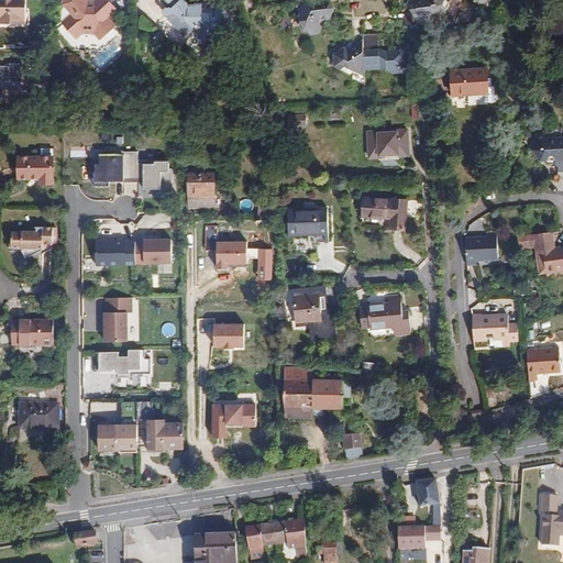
[(0,0),(0,20),(26,20),(26,0),(0,0)]
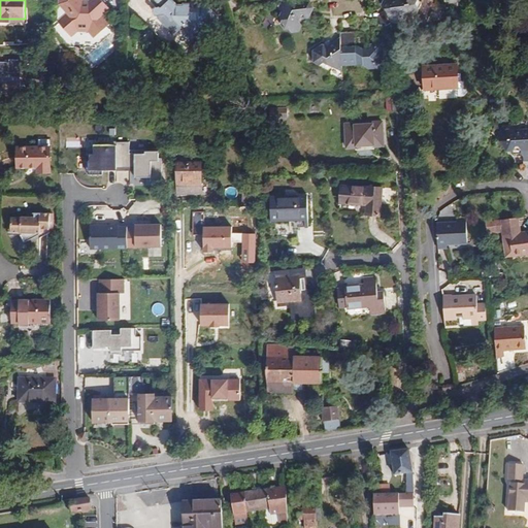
[(78,0),(59,0),(60,3),(67,11),(57,20),(60,23),(62,21),(71,31),(76,26),(93,27),(97,31),(104,25),(106,27),(111,23),(101,11),(107,5),(103,0),(93,0),(89,4),(83,3),(78,0)]
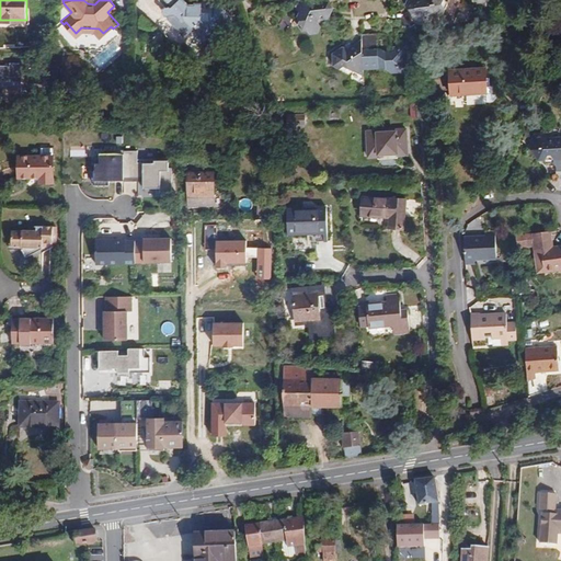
[(189,6),(183,0),(158,0),(167,8),(164,10),(163,11),(163,13),(165,15),(168,15),(170,15),(170,14),(176,14),(184,23),(186,21),(193,29),(195,27),(198,31),(198,37),(213,38),(213,32),(217,27),(218,27),(222,29),(226,25),(226,24),(233,18),(226,9),(222,6),(217,6),(217,4),(209,4),(209,3),(203,3),(203,4),(195,3),(195,6),(189,6)]
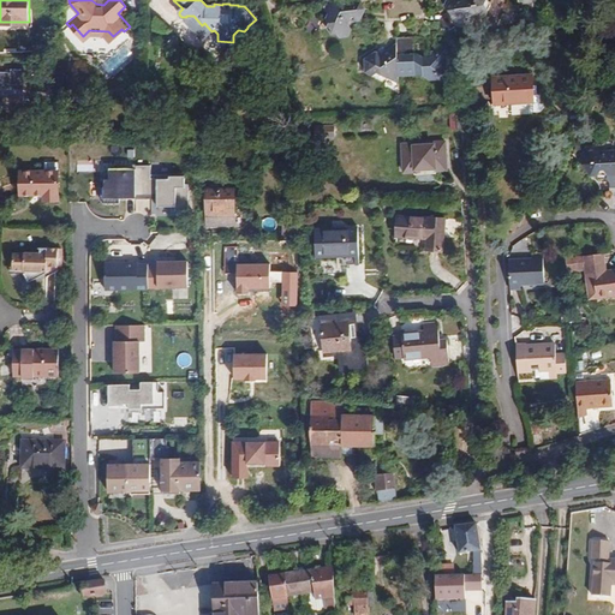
[(354,0),(346,0),(338,1),(322,4),(323,10),(328,13),(326,18),(320,19),(317,24),(321,29),(327,29),(332,35),(338,34),(341,39),(348,37),(352,29),(348,25),(350,22),(358,21),(360,22),(365,9),(362,3),(357,4),(354,0)]
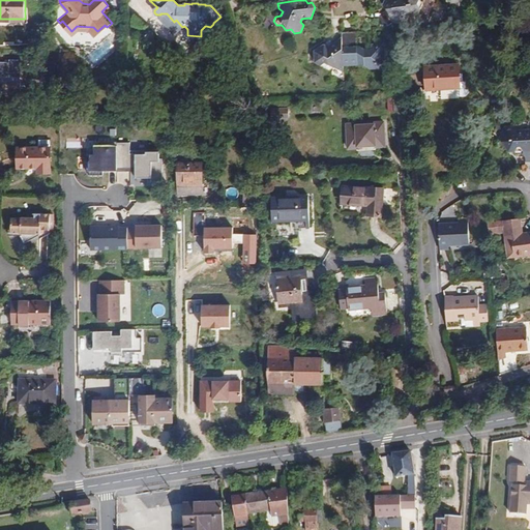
[(420,0),(384,0),(383,5),(395,22),(407,21),(409,16),(419,15),(423,4),(420,0)]
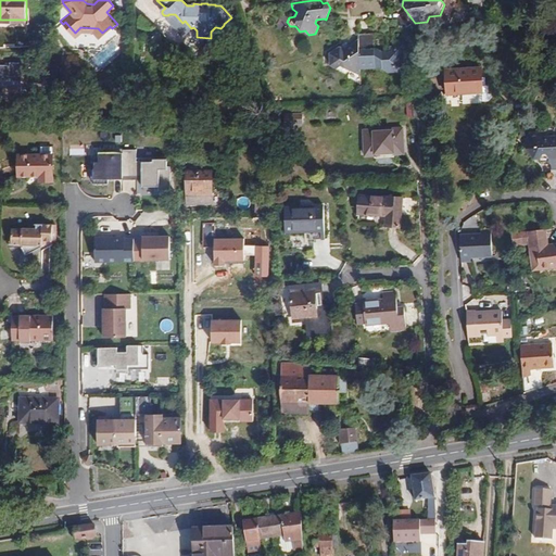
[(101,38),(112,28),(110,26),(102,33),(98,28),(80,27),(75,33),(65,22),(63,24),(75,38),(81,33),(96,33),(101,38)]
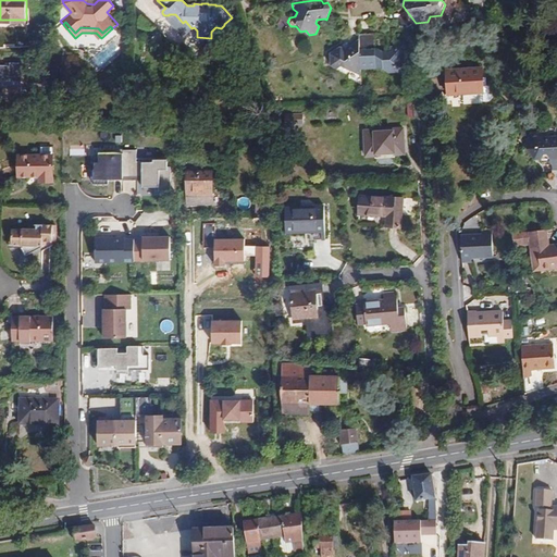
[(359,39),(361,70),(383,67),(399,66),(405,66),(404,50),(406,50),(405,44),(393,45),(393,47),(390,48),(390,50),(375,51),(375,34),(359,34),(359,39)]
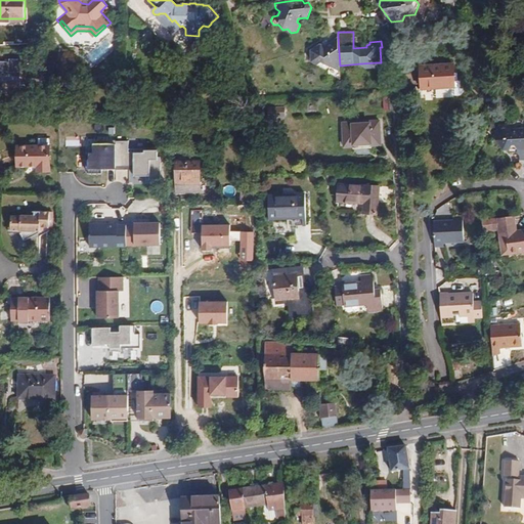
[(329,73),(341,80),(340,66),(338,37),(324,46),(320,44),(311,50),(311,61),(325,70),(328,69),(329,73)]
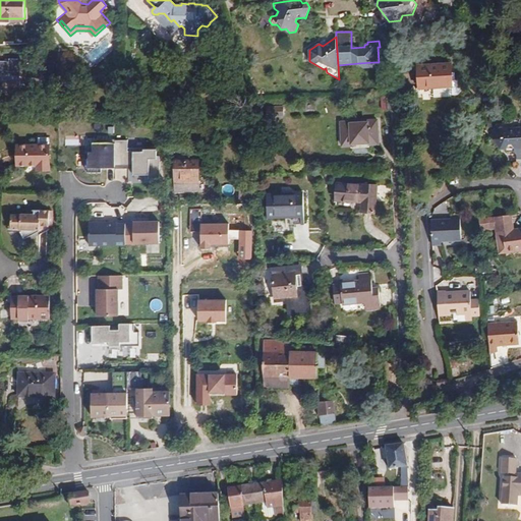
[(21,58),(9,57),(9,61),(0,60),(0,78),(4,79),(3,89),(20,90),(21,58)]
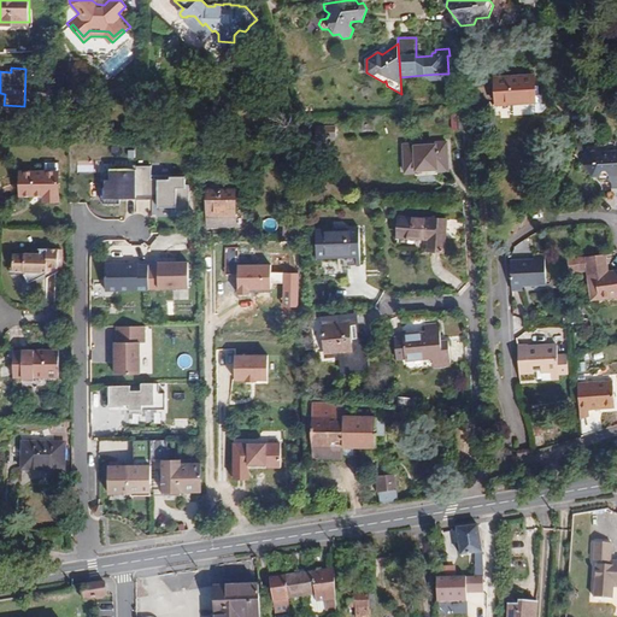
[(540,101),(540,94),(535,95),(534,75),(494,77),(497,111),(519,110),(521,113),(542,112),(547,107),(546,103),(545,100),(540,101)]
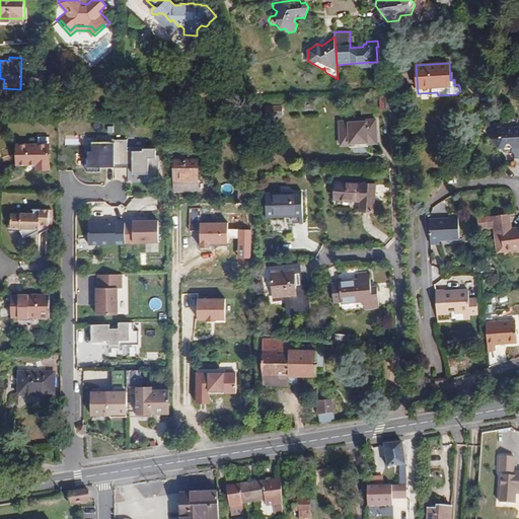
[(396,91),(385,91),(386,100),(381,100),(381,109),(397,108),(396,91)]
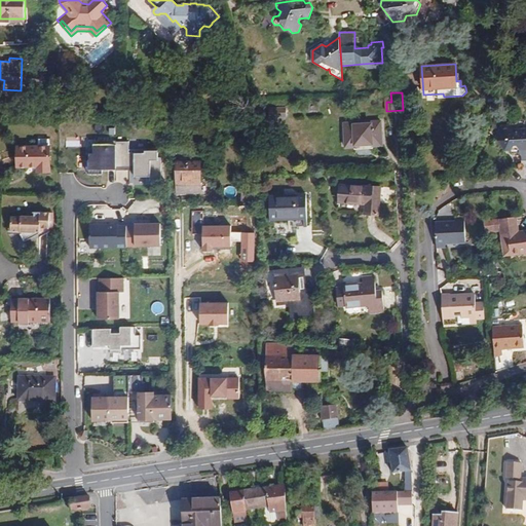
[(277,116),(277,107),(263,107),(263,117),(277,116)]
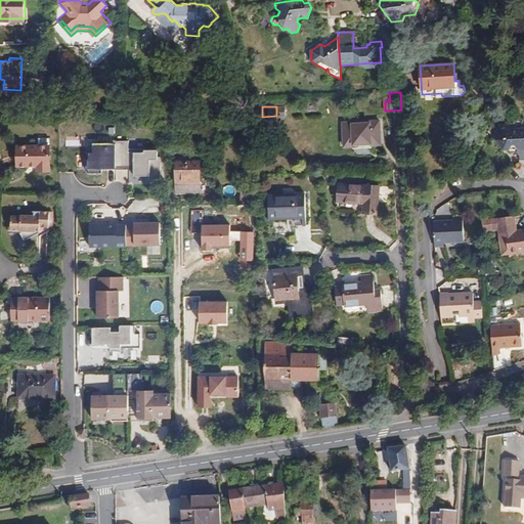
[(370,145),(381,144),(379,121),(369,122),(369,124),(353,125),(353,123),(343,124),(345,147),(354,146),(354,145),(370,143),(370,145)]
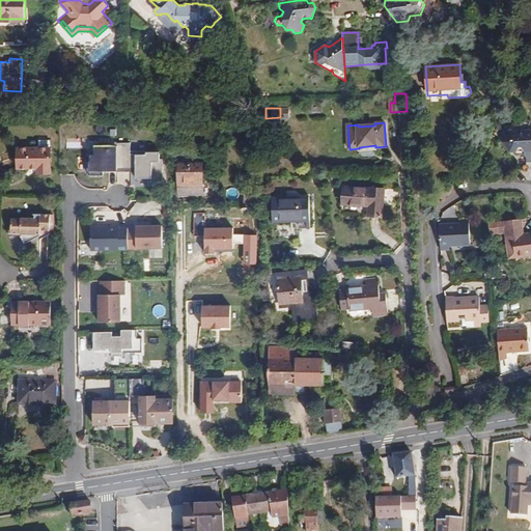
[(526,161),(530,161),(530,130),(521,131),(516,127),(505,128),(502,134),(507,136),(504,141),(509,151),(513,151),(516,155),(524,155),(526,157),(526,161)]
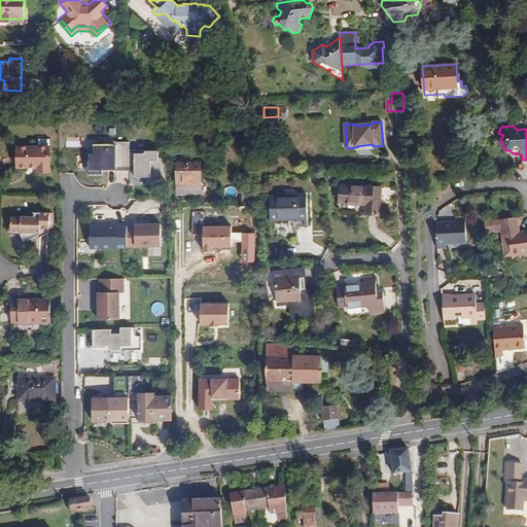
[(90,176),(103,177),(103,172),(108,172),(108,169),(130,168),(129,144),(94,145),(94,154),(90,154),(90,161),(86,161),(86,172),(90,176)]
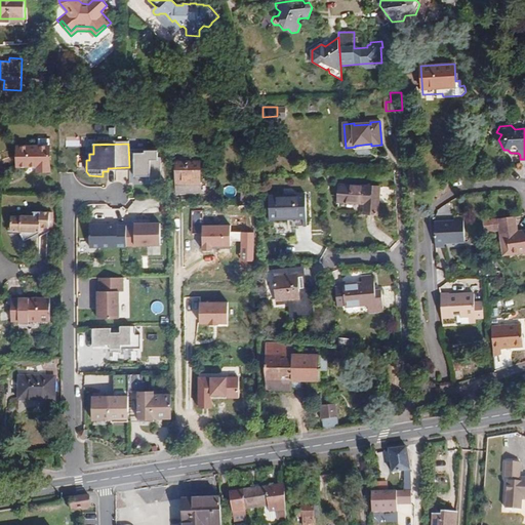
[(37,163),(37,165),(37,170),(48,170),(48,146),(16,147),(16,165),(31,165),(31,163),(37,163)]
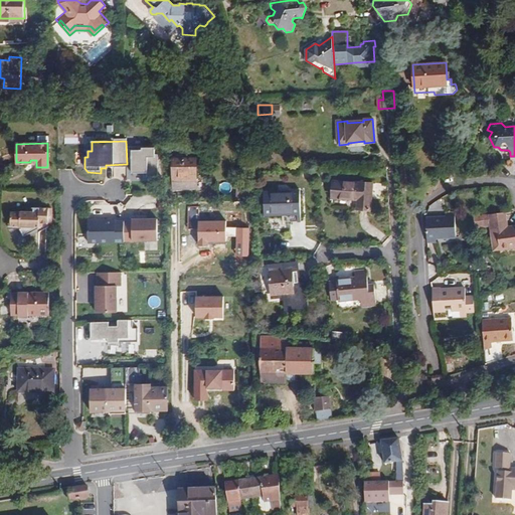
[(132,151),(132,173),(147,173),(147,157),(155,157),(155,149),(142,149),(142,151),(132,151)]
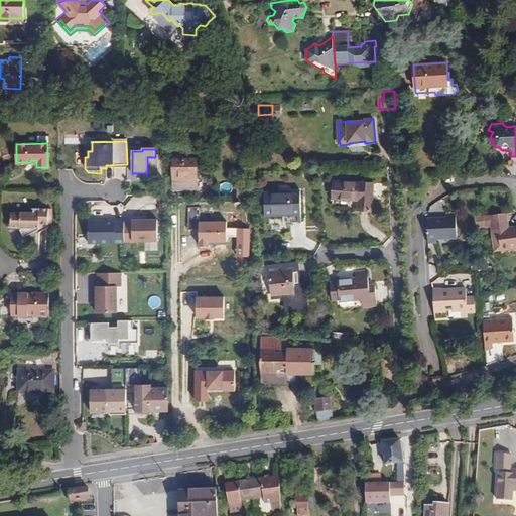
[(203,163),(174,163),(174,191),(203,191),(203,163)]
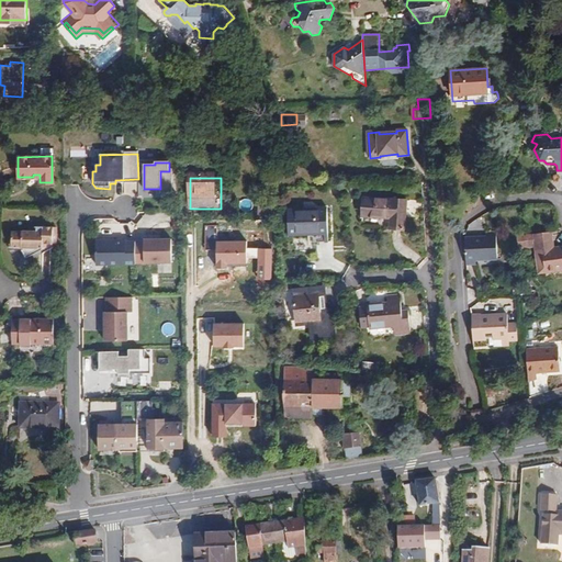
[(404,229),(406,200),(393,199),(393,200),(364,199),(363,215),(392,217),(391,229),(404,229)]
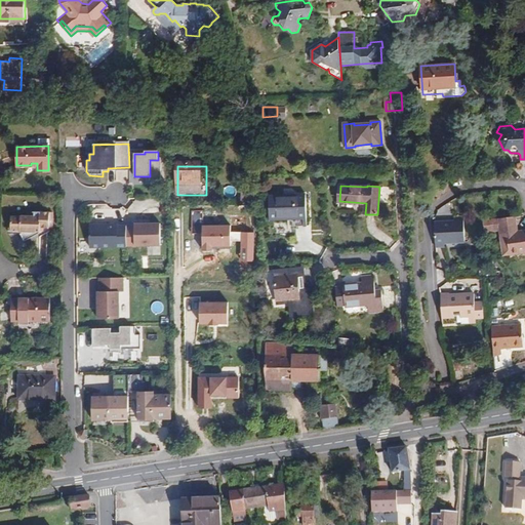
[(296,218),(307,218),(306,194),(270,195),(270,219),(296,218)]
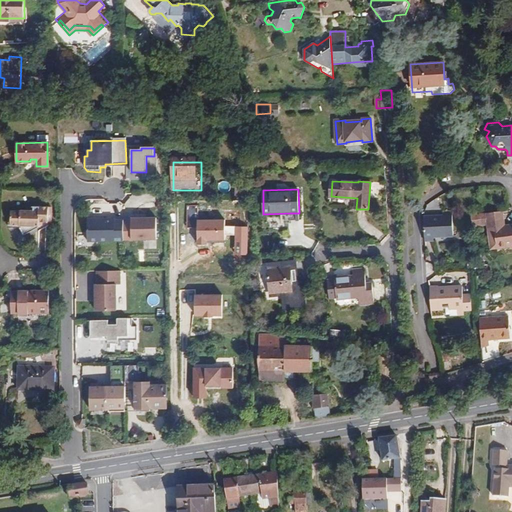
[(48,221),(48,206),(33,206),(33,211),(11,211),(10,224),(19,225),(25,234),(39,227),(39,225),(42,225),(42,221),(48,221)]
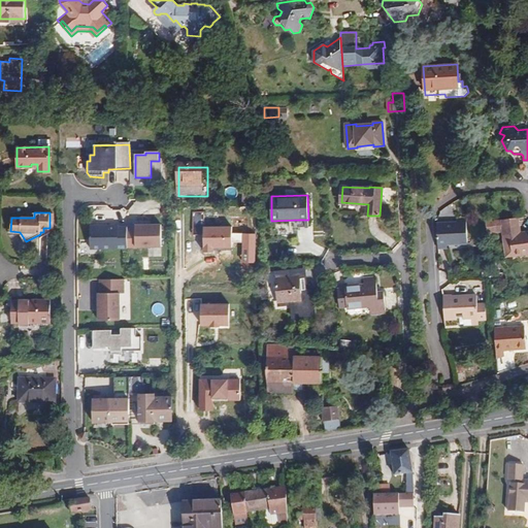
[(204,212),(194,212),(194,235),(205,235),(205,252),(215,252),(215,248),(232,248),(232,228),(204,228),(204,212)]
